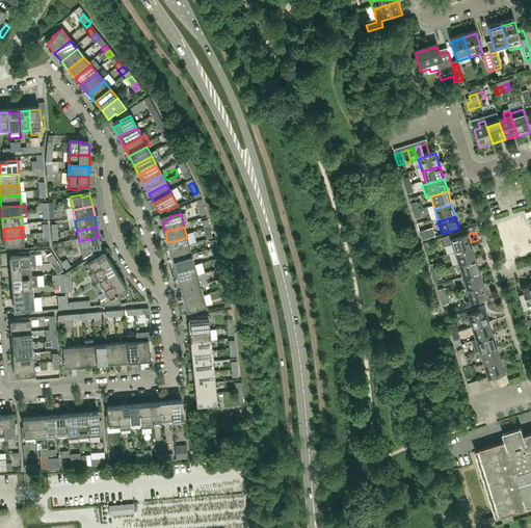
[(445,251),(453,248),(455,256),(473,249),(469,237),(462,239),(461,235),(442,241),(445,251)]
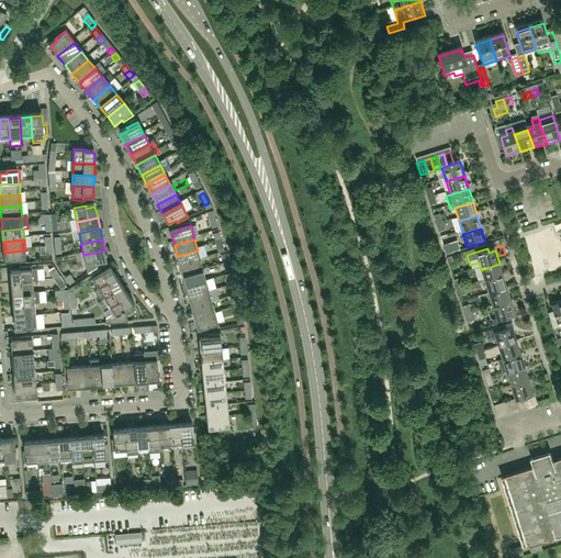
[(26,266),(25,250),(4,253),(6,265),(14,264),(14,266),(26,266)]
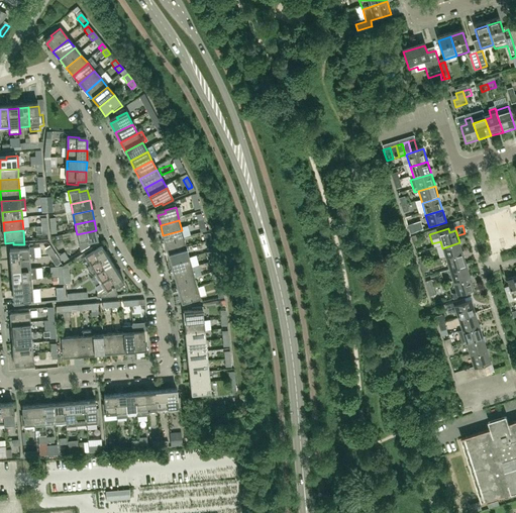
[(98,241),(96,230),(77,234),(80,247),(91,245),(90,242),(98,241)]
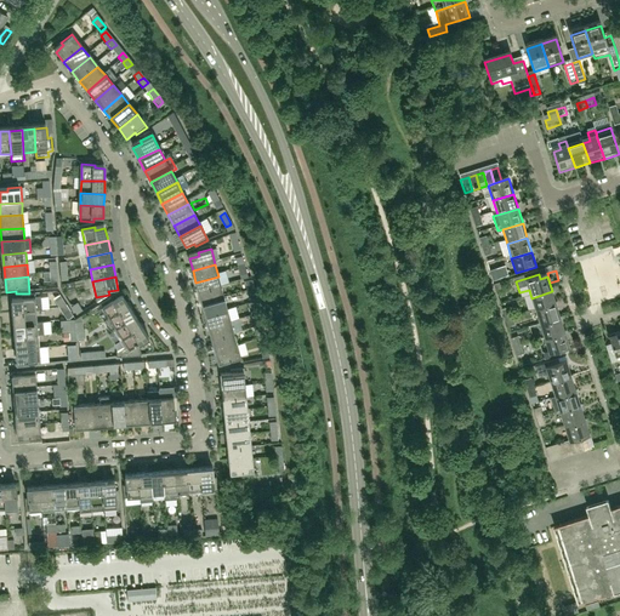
[(222,289),(219,277),(195,283),(199,295),(222,289)]
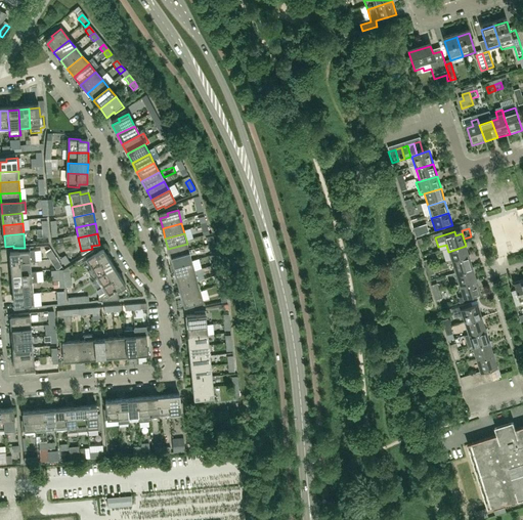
[(189,254),(187,244),(168,249),(171,259),(189,254)]
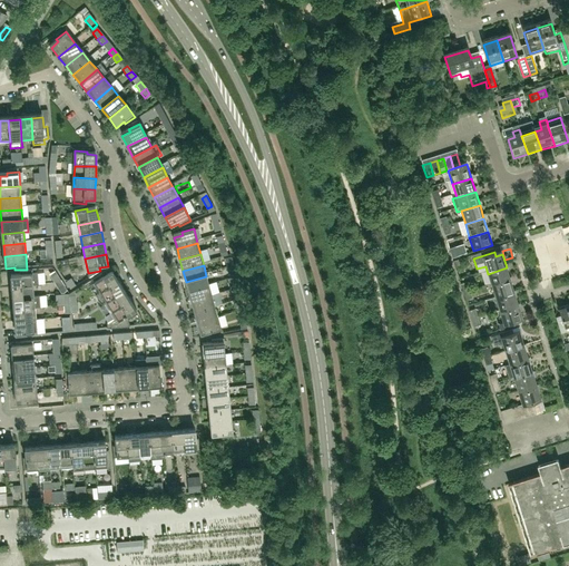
[(488,274),(492,288),(511,282),(507,267),(488,274)]
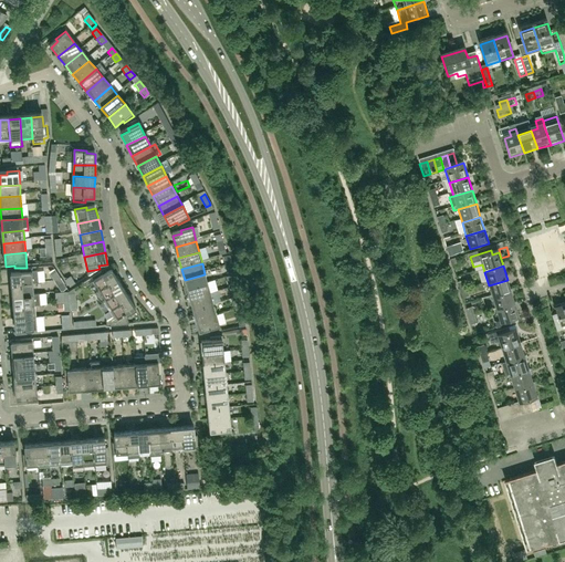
[(39,285),(39,273),(32,273),(32,271),(20,272),(21,276),(11,277),(12,288),(33,287),(39,285)]
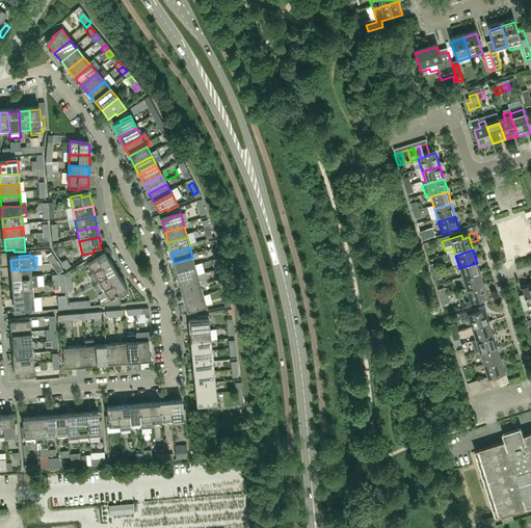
[(90,278),(111,264),(105,255),(98,260),(97,258),(80,267),(82,270),(85,269),(90,278)]
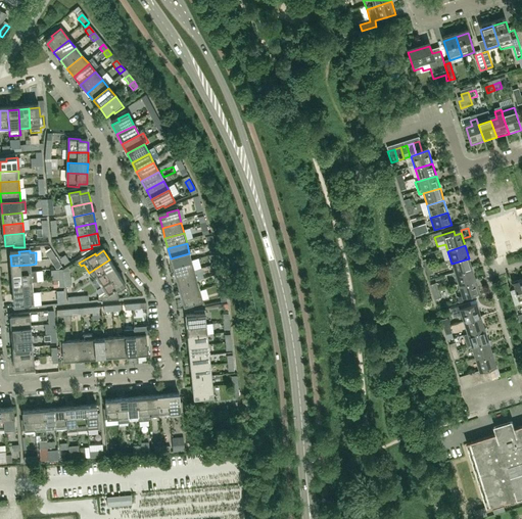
[(56,260),(52,253),(48,256),(52,263),(56,260)]
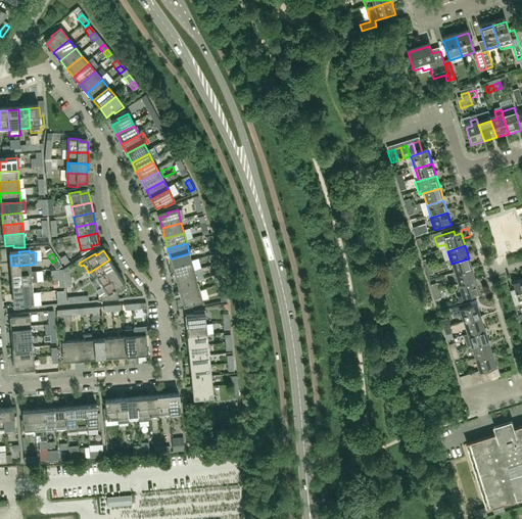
[(192,264),(189,253),(171,258),(174,269),(192,264)]
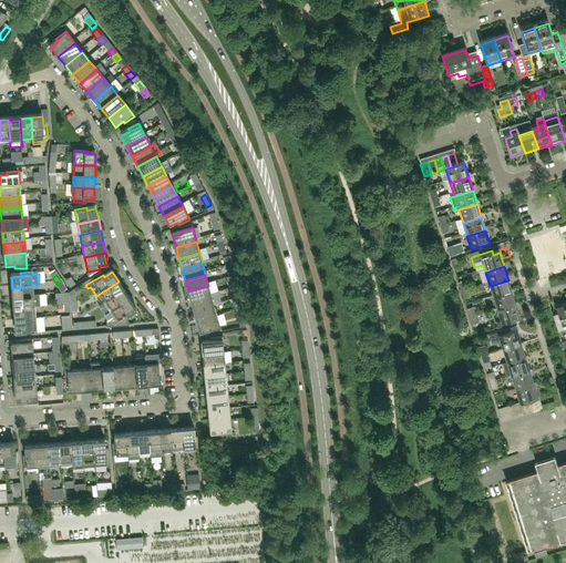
[(76,287),(72,280),(67,284),(71,290),(76,287)]
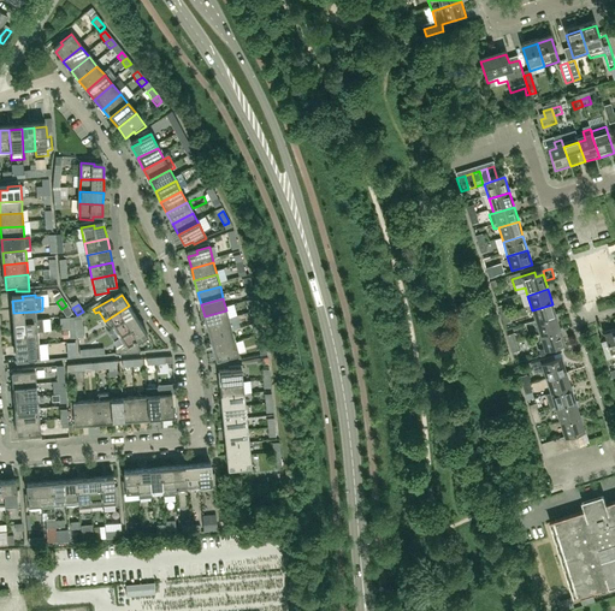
[(537,325),(556,318),(553,304),(532,310),(537,325)]
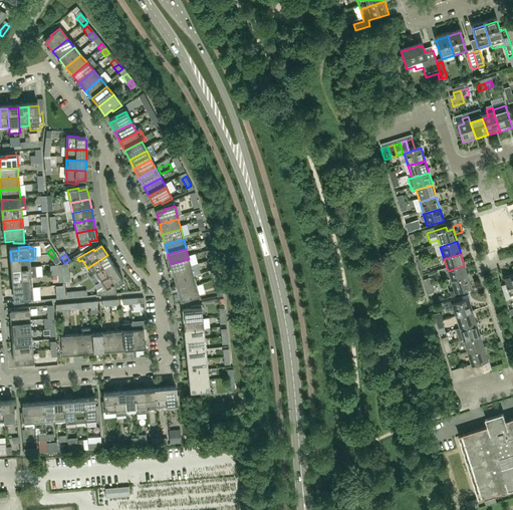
[(59,262),(55,255),(51,258),(55,265),(59,262)]
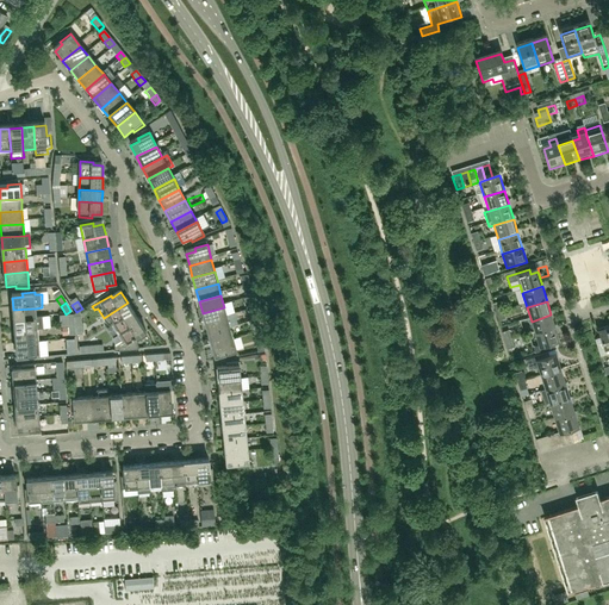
[(134,313),(128,303),(104,318),(110,329),(115,325),(134,313)]
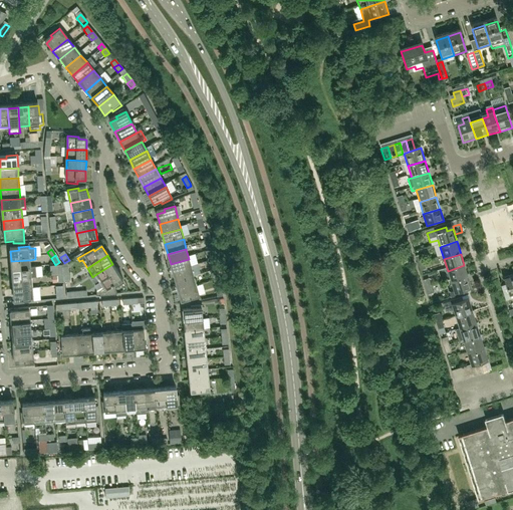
[(192,268),(189,259),(171,264),(174,274),(192,268)]
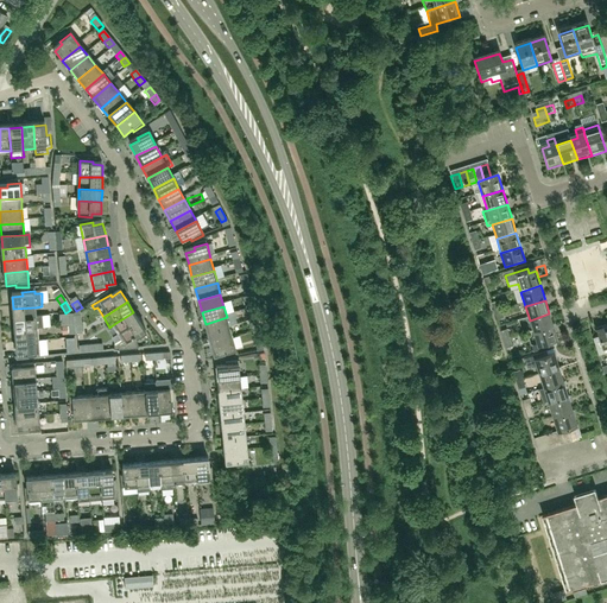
[(37,319),(36,308),(13,309),(14,321),(37,319)]
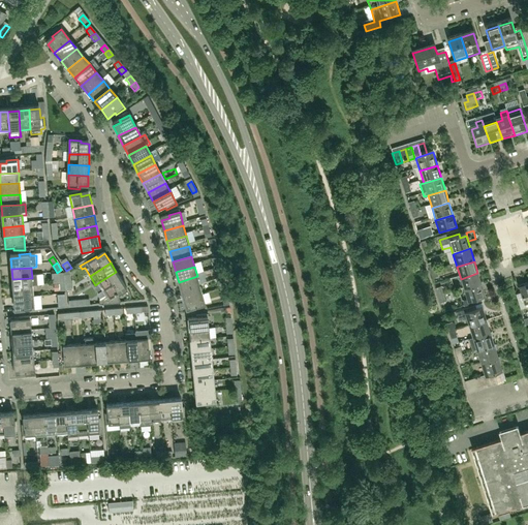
[(104,291),(122,281),(116,272),(99,282),(104,291)]
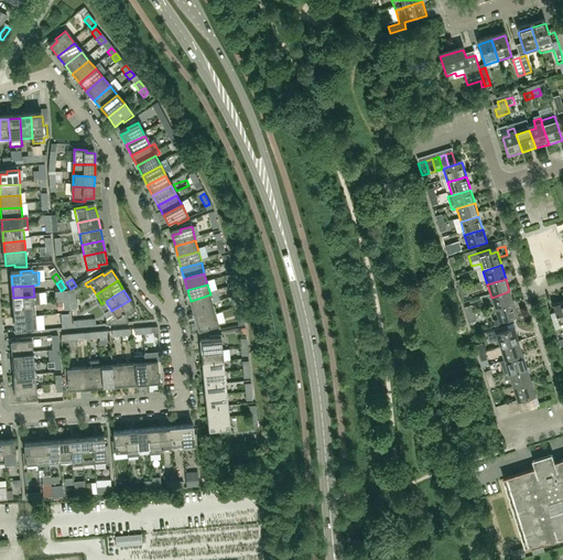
[(513,304),(509,291),(491,298),(495,311),(513,304)]
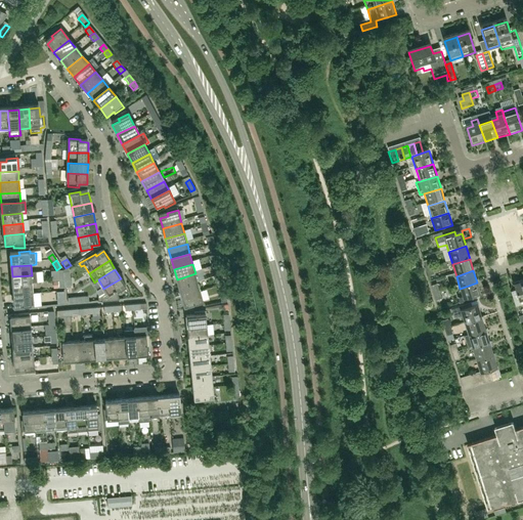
[(199,284),(195,273),(177,279),(179,290),(199,284)]
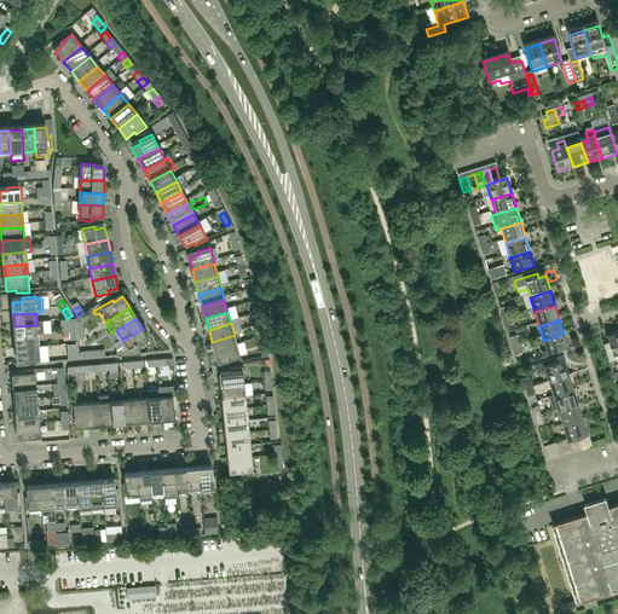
[(45,337),(44,324),(38,325),(15,326),(16,340),(39,337),(45,337)]
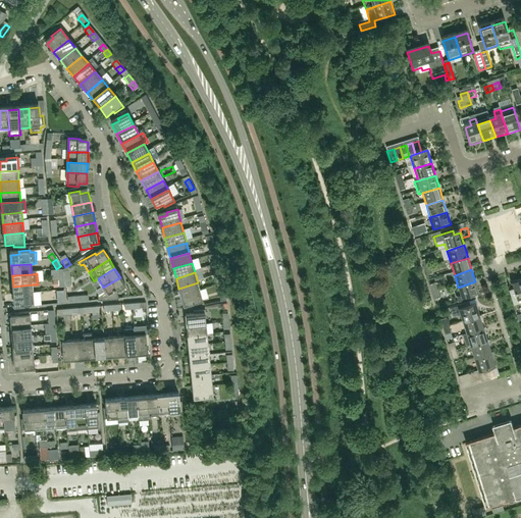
[(118,291),(125,287),(120,277),(103,288),(108,296),(103,298),(99,299),(99,303),(119,301),(119,300),(119,298),(118,297),(117,295),(120,293),(118,291)]
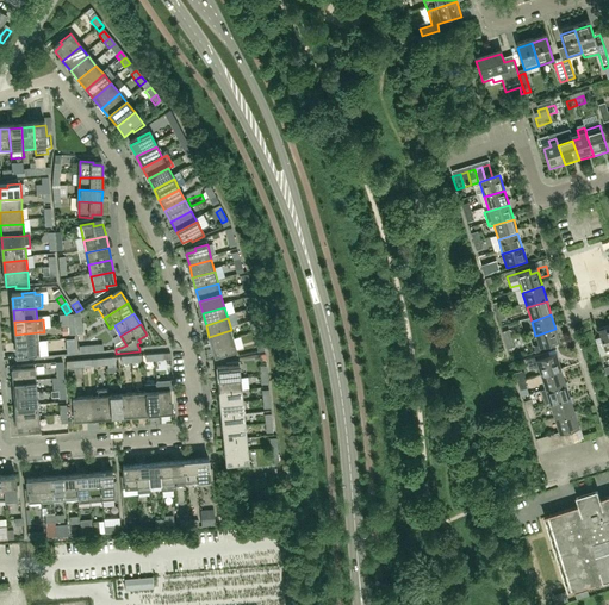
[(554,347),(560,344),(555,329),(535,336),(540,349),(534,349),(536,356),(555,350),(554,347)]
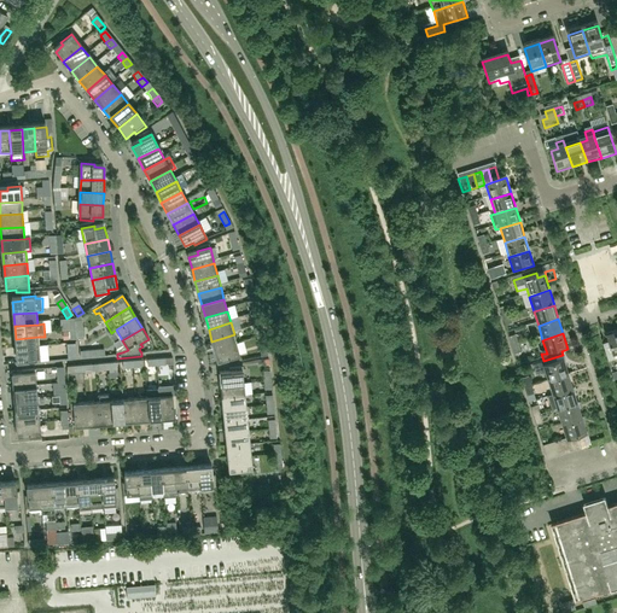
[(238,346),(234,334),(211,342),(215,352),(238,346)]
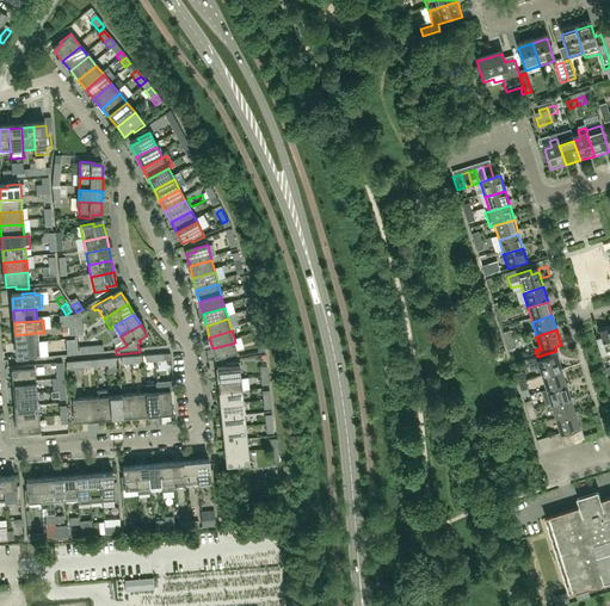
[(609,331),(601,334),(602,341),(597,342),(602,360),(609,359),(608,354),(609,353),(609,331)]
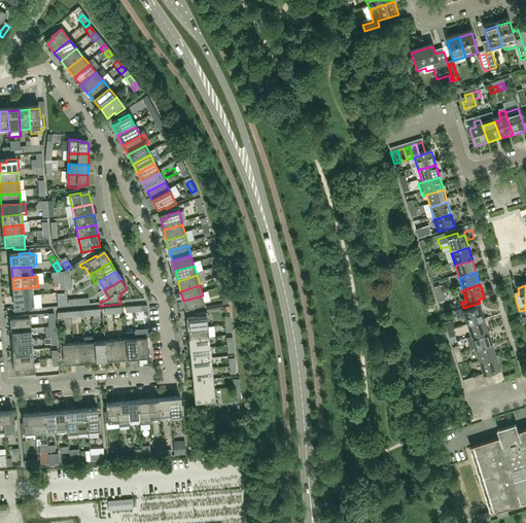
[(34,298),(33,287),(13,289),(14,300),(34,298)]
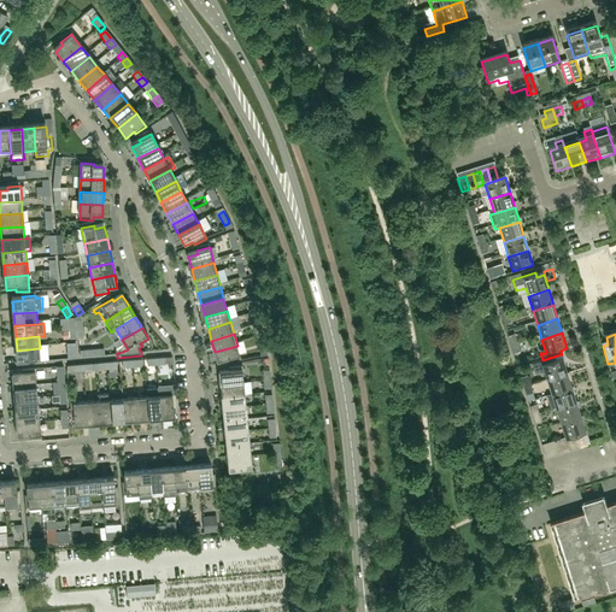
[(267,346),(264,339),(258,340),(259,347),(262,360),(269,358),(267,346)]
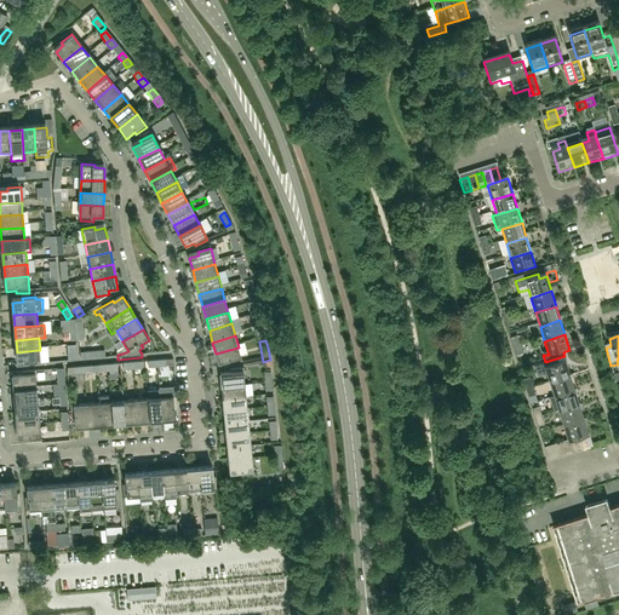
[(242,363),(239,348),(216,354),(219,367),(229,363),(229,367),(242,363)]
